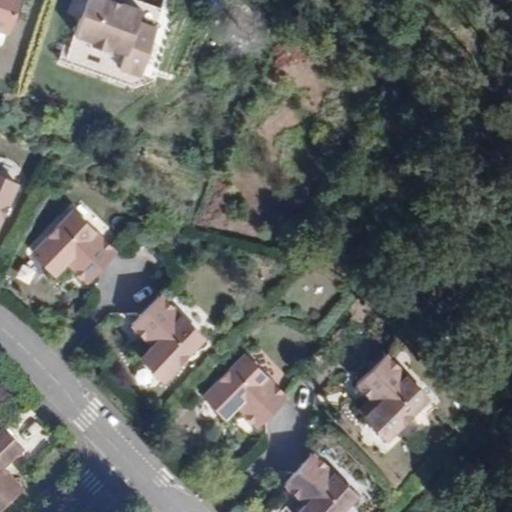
[(0,0),(0,30),(6,32),(17,0),(0,0)]
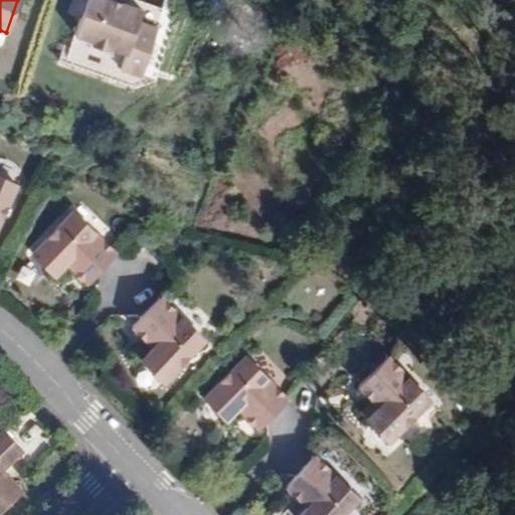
[(141,8),(123,2),(116,0),(86,0),(75,32),(92,38),(91,42),(109,48),(111,43),(128,49),(121,68),(141,75),(145,59),(152,41),(157,26),(138,20),(141,8)]
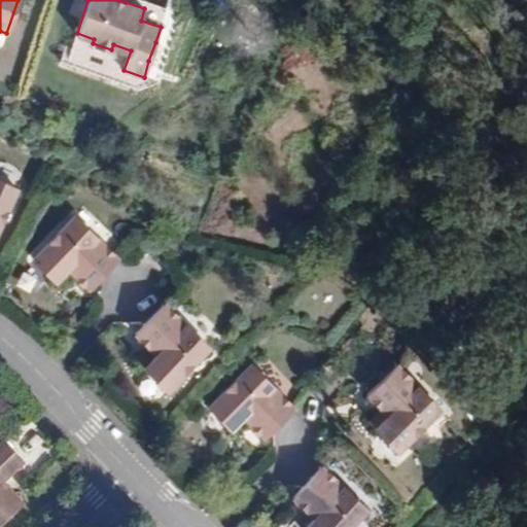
[(142,0),(126,0),(126,2),(144,8),(141,21),(161,27),(167,8),(142,0)]
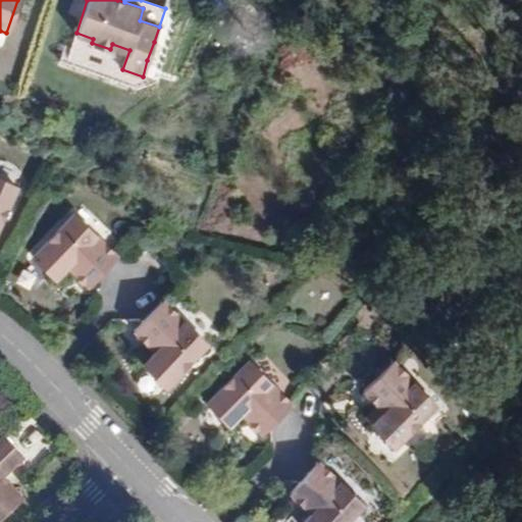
[(154,42),(147,60),(153,62),(158,44),(154,42)]
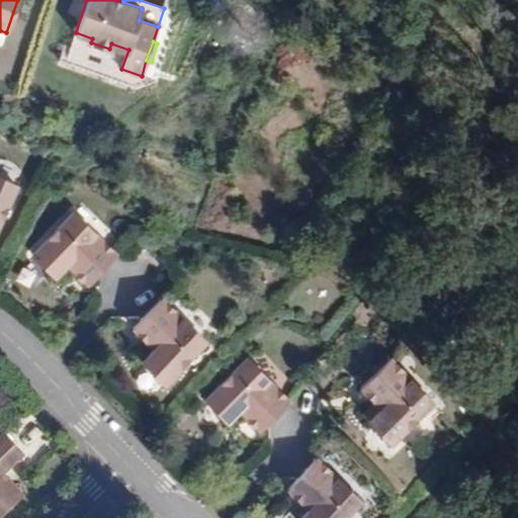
[(0,224),(18,181),(0,172),(0,224)]
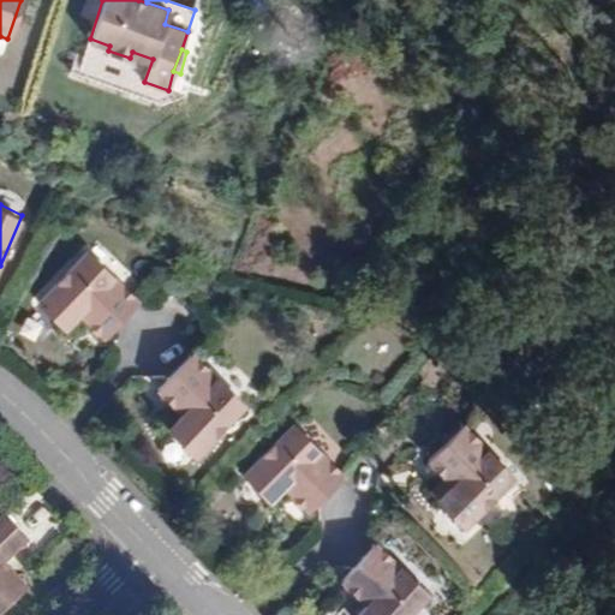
[(96,246),(47,293),(71,317),(85,306),(109,328),(143,293),(96,246)]
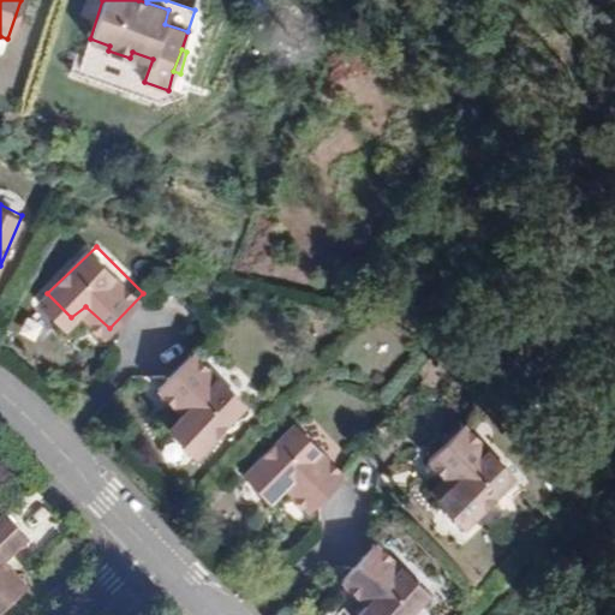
[(201,351),(163,383),(185,406),(172,421),(198,447),(248,398),(201,351)]
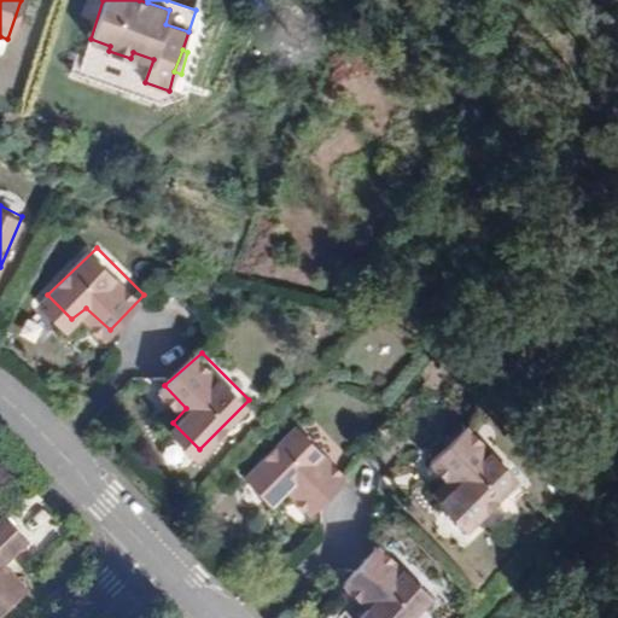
[(472,425),(438,456),(462,482),(447,496),(472,522),(520,473),(472,425)]
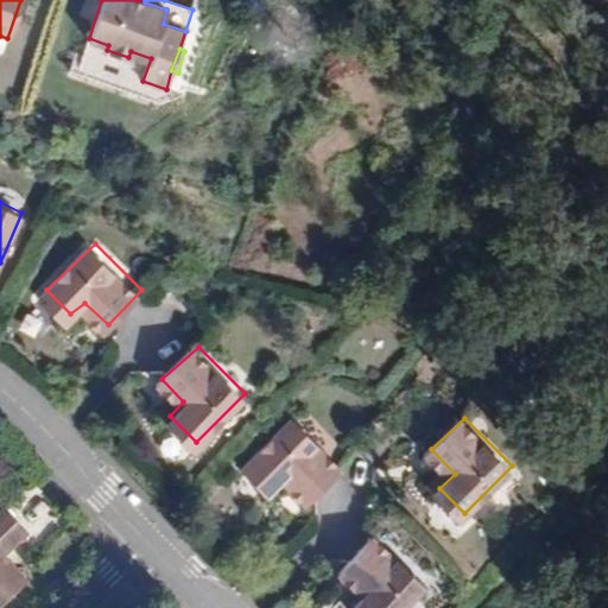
[(292,419),(242,464),(268,493),(285,480),(305,501),(339,468),(292,419)]
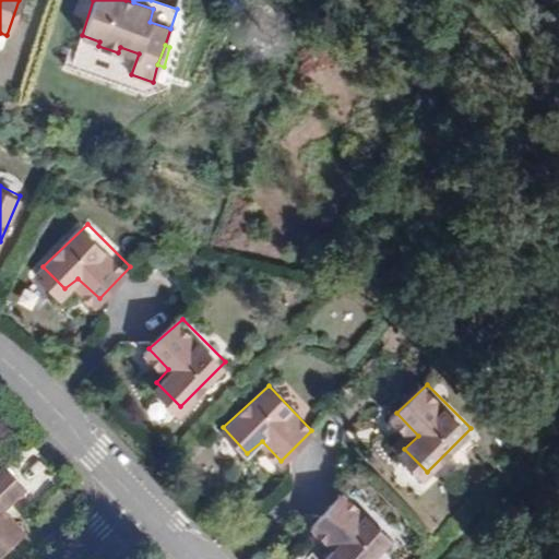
[(7,467),(0,473),(0,557),(24,532),(6,511),(27,489),(7,467)]
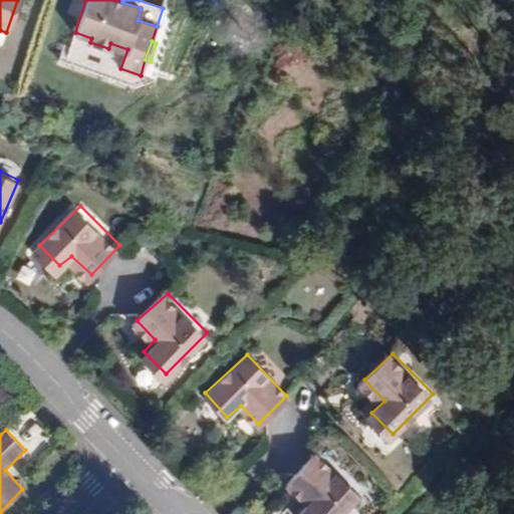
[(322,452),(320,452),(294,481),(313,501),(300,513),(342,513),(363,493),(322,452)]
